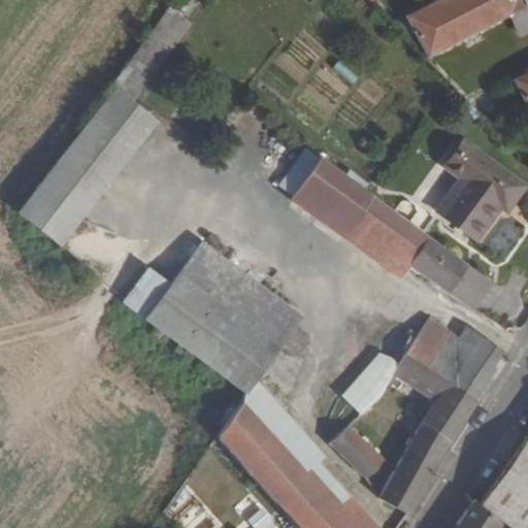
[(527,0),(430,0),(407,12),(429,54),(510,12),(527,3),(527,0)]
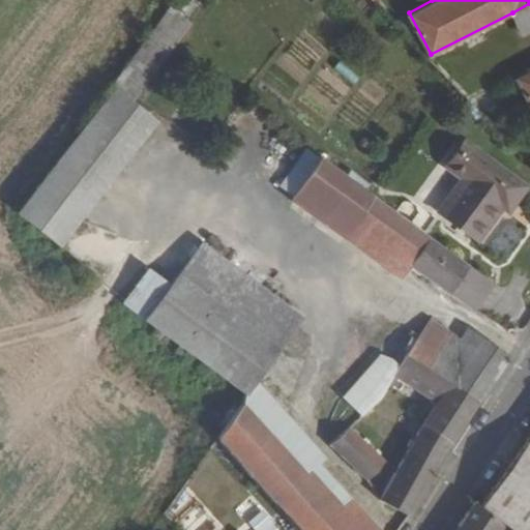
[(529,3),(512,12),(523,33),(529,29),(529,3)]
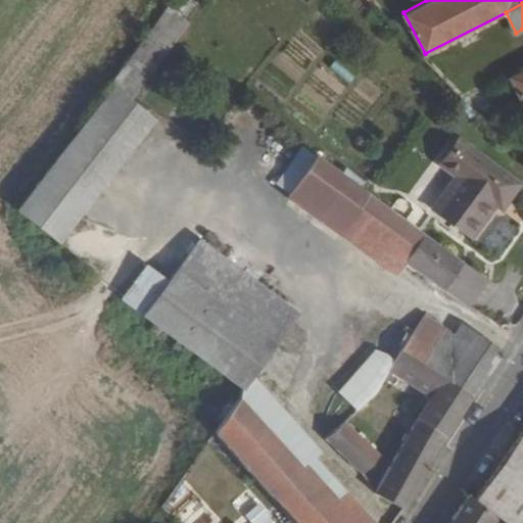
[(156,8),(98,81),(128,100),(131,96),(181,24),(163,12),(156,8)]
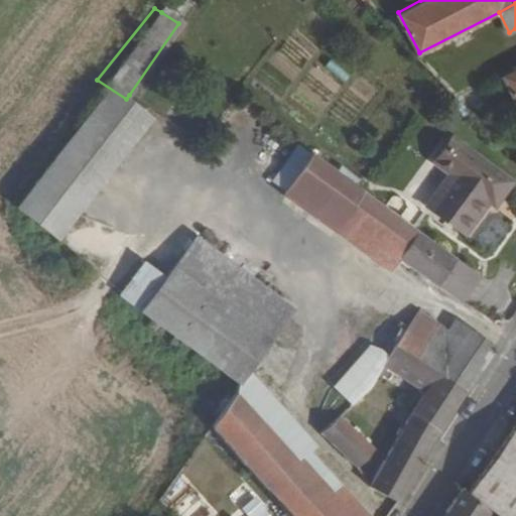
[(515,68),(501,77),(515,103),(515,68)]
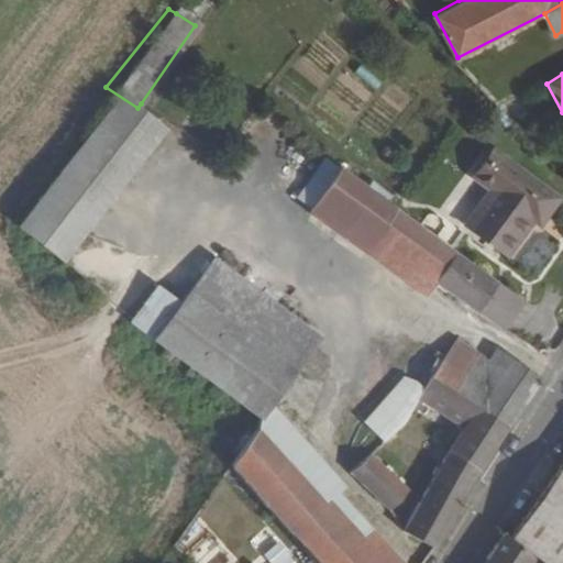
[(117,97),(19,228),(65,263),(163,130),(117,97)]
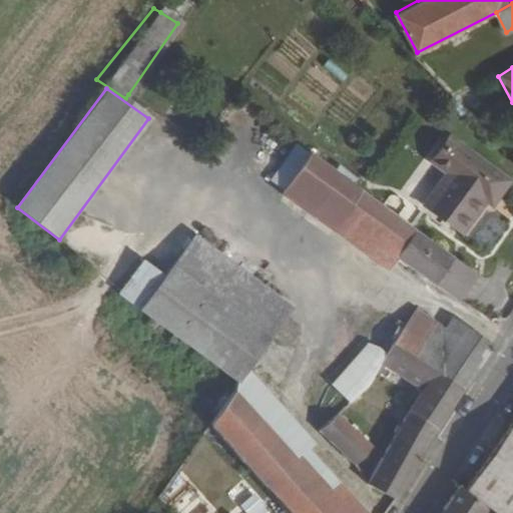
[(448,174),(425,205),(459,231),(484,200),(489,192),(496,198),(507,182),(449,138),(431,161),(448,174)]
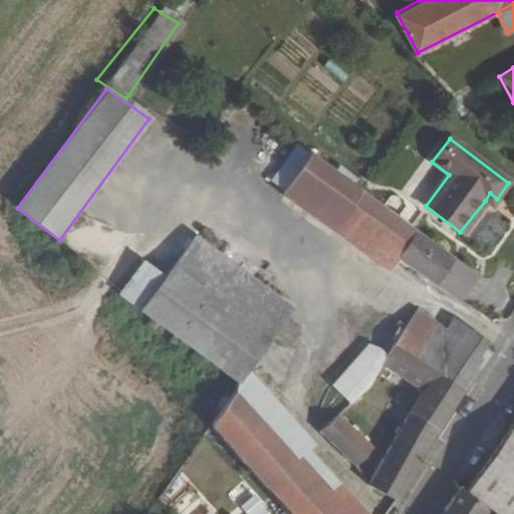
[(342,217),(469,308),(486,283),(363,192),(310,153),(296,171),(283,189),(335,227),(342,217)]
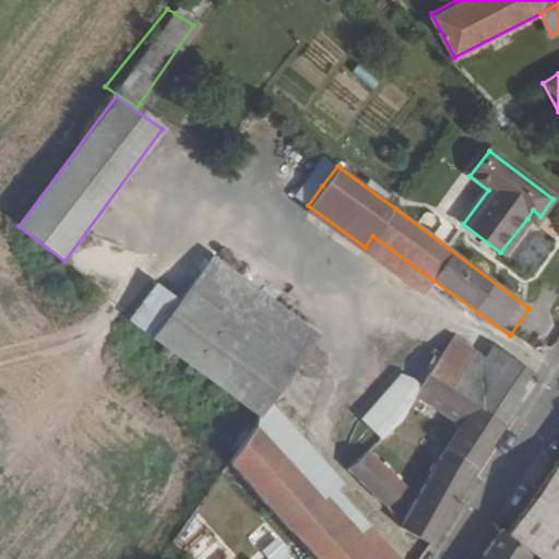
[(533,210),(527,218),(534,224),(540,216),(533,210)]
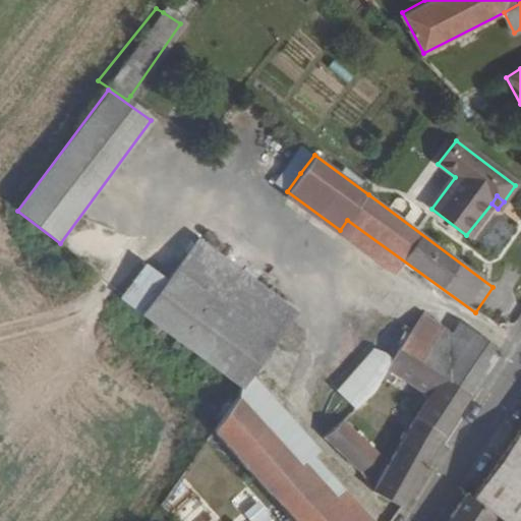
[(197,238),(142,315),(243,388),(299,310),(197,238)]
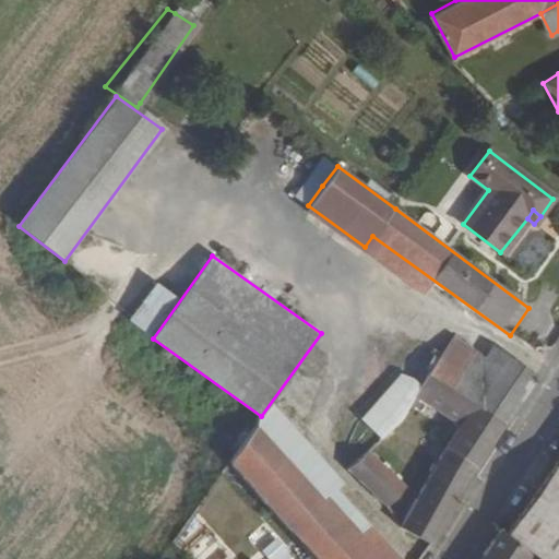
[(555,328),(528,308),(510,335),(536,354),(555,328)]
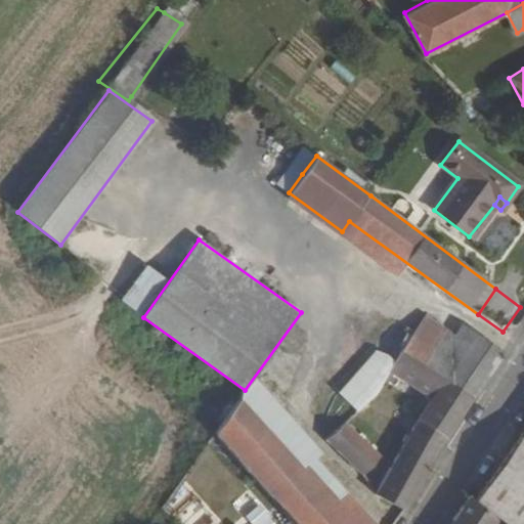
[(402,348),(471,397),(503,351),(470,328),(452,315),(444,329),(427,316),(416,331),(409,326),(405,332),(410,336),(402,348)]
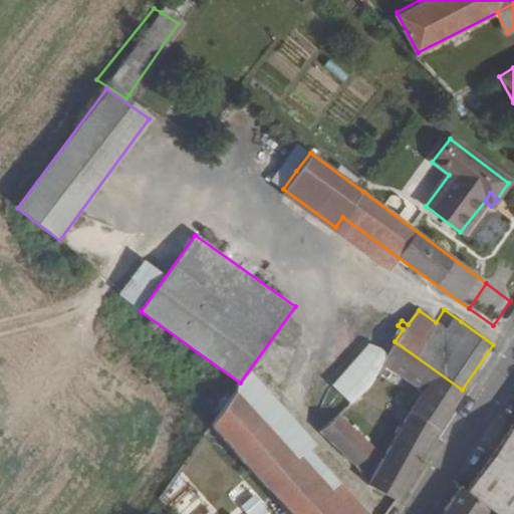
[(395,341),(370,377),(359,389),(368,398),(379,387),(394,365),(426,389),(400,431),(428,448),(462,390),(395,341)]
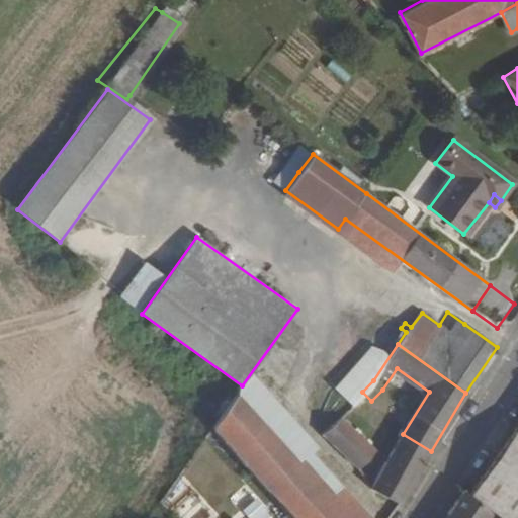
[(235,456),(289,517),(347,517),(237,395),(211,430),(235,456)]
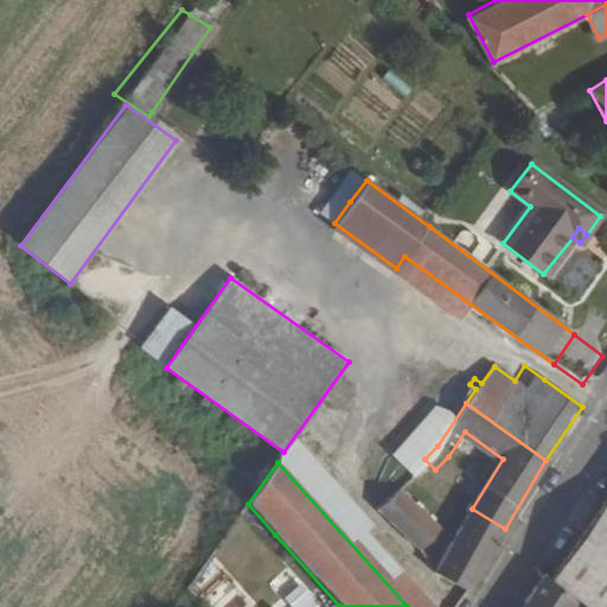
[(374,505),(417,547),(439,526),(396,485),(374,505)]
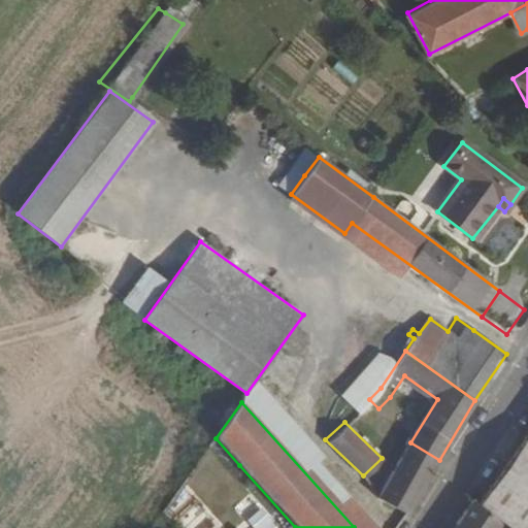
[(216,438),(186,481),(205,502),(239,465),(216,438)]
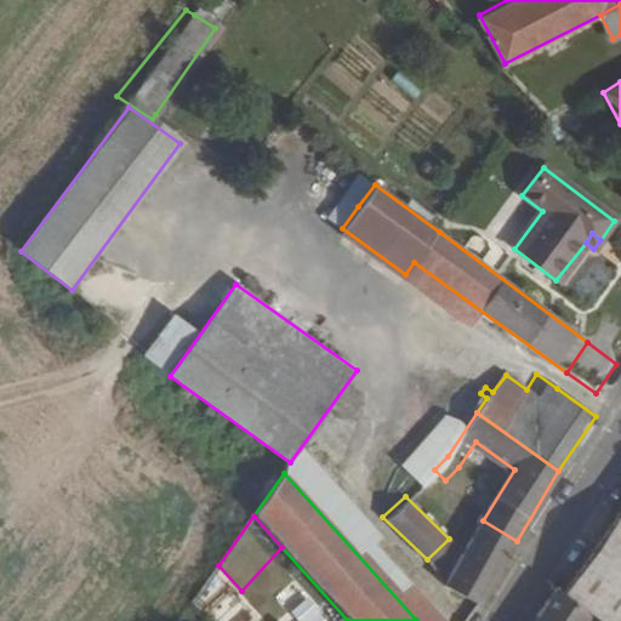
[(620,620),(620,516),(567,593),(608,620),(620,620)]
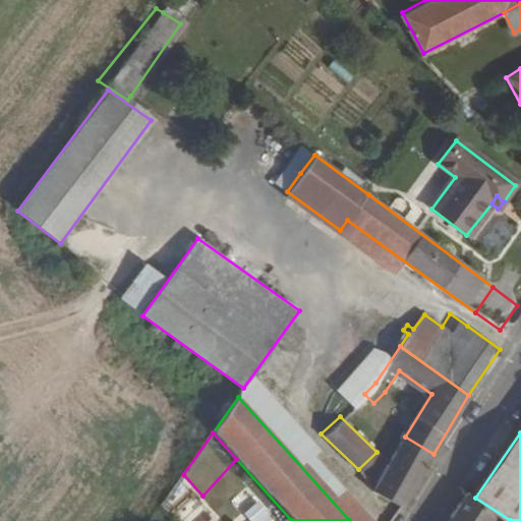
[(405,437),(372,489),(401,507),(433,454),(405,437)]
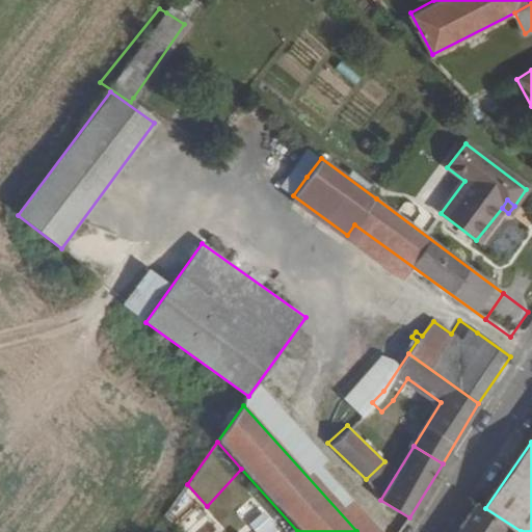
[(164,517),(177,531),(238,531),(237,530),(234,531),(229,531),(207,506),(187,484),(164,517)]
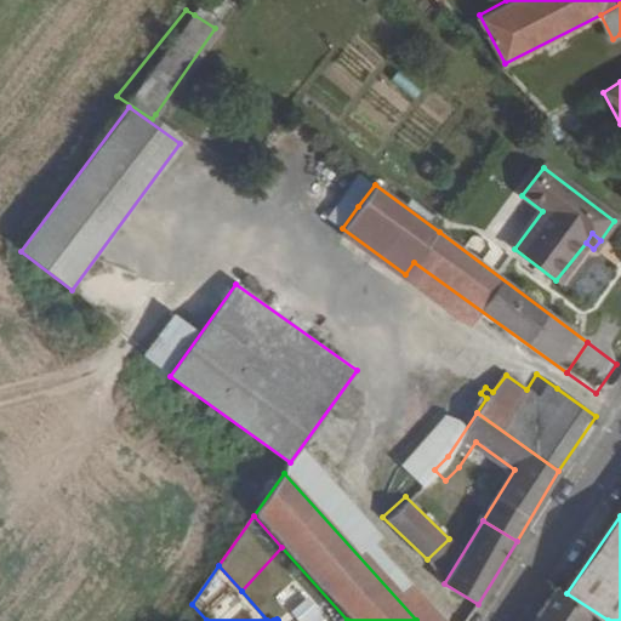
[(296,620),(328,620),(296,580),(277,596),(296,620)]
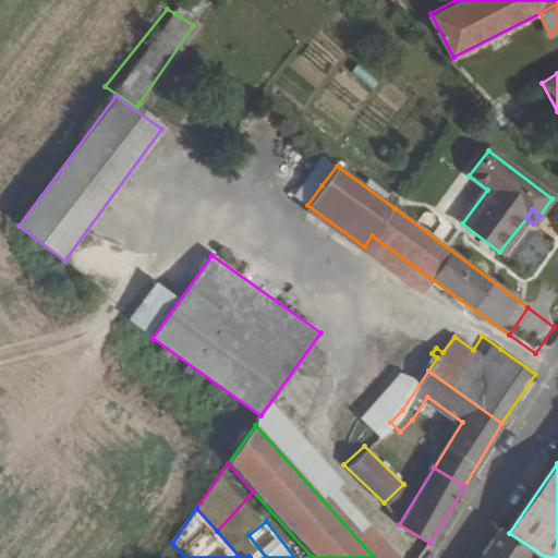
[(500,530),(478,557),(540,557),(501,530),(500,530)]
